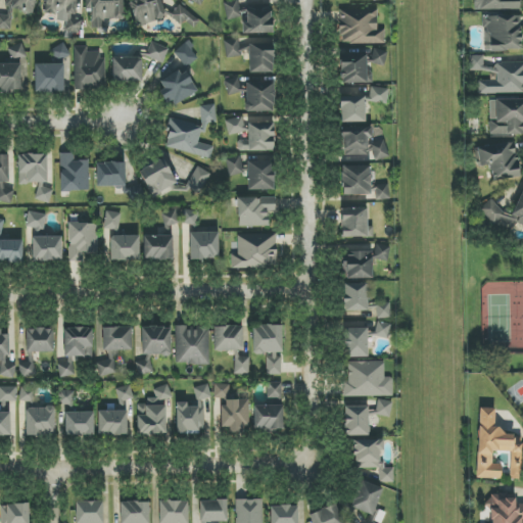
[(80,0),(45,0),(44,13),(57,14),(56,20),(66,22),(64,31),(76,33),(80,0)]
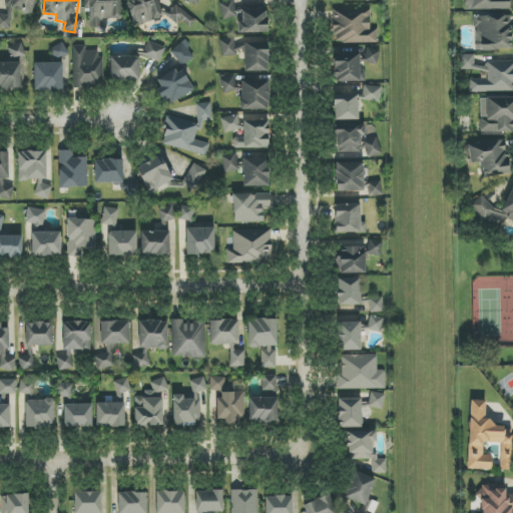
[(89,9),(89,28),(102,28),(102,19),(120,19),(120,0),(83,0),(84,9),(89,9)]
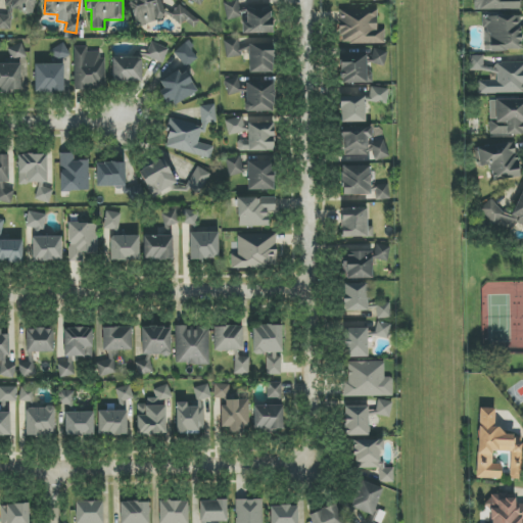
[(139,29),(168,16),(160,0),(135,0),(129,3),(139,29)]
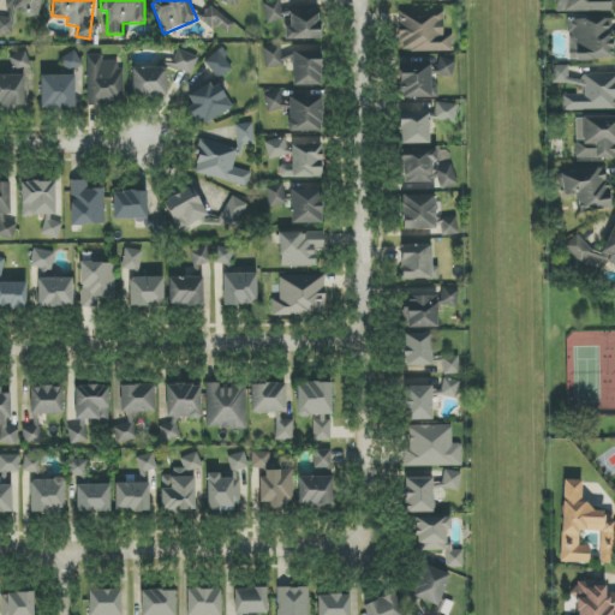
[(611,11),(610,0),(556,0),(557,12),(611,11)]
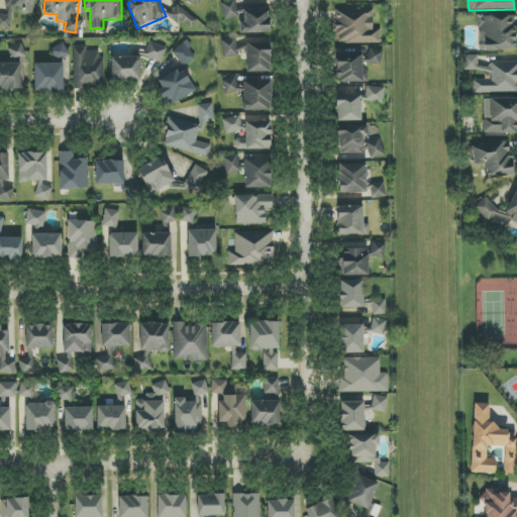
[(269,33),(269,6),(235,6),(235,1),(222,1),(222,18),(241,18),(241,33),(269,33)]
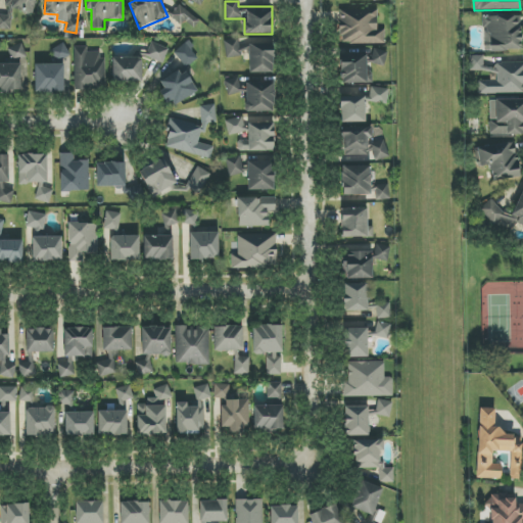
[(199,21),(181,5),(174,13),(192,30),(199,21)]
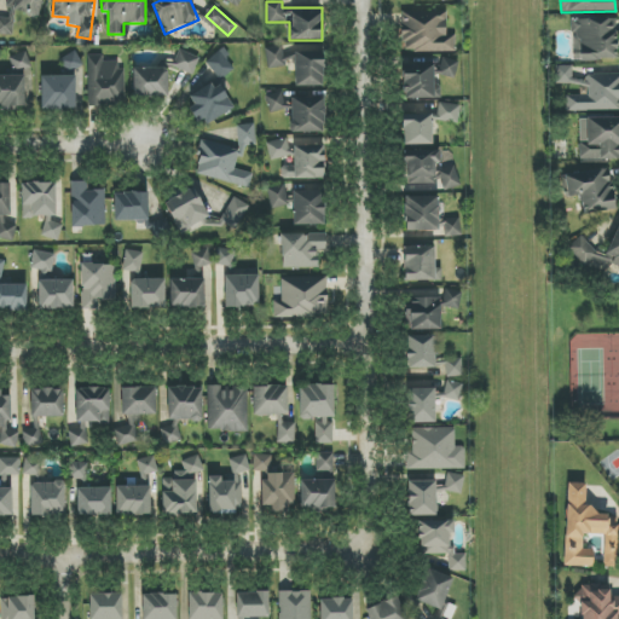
[(455,53),(456,35),(446,35),(447,9),(403,6),(401,51),(455,53)]
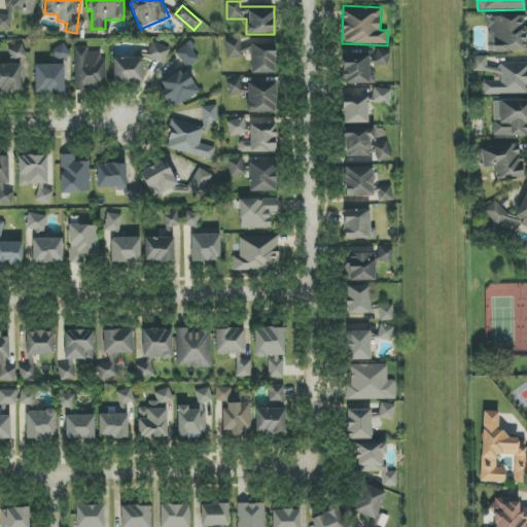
[(525,51),(524,15),(486,16),(486,29),(488,29),(488,51),(525,51)]
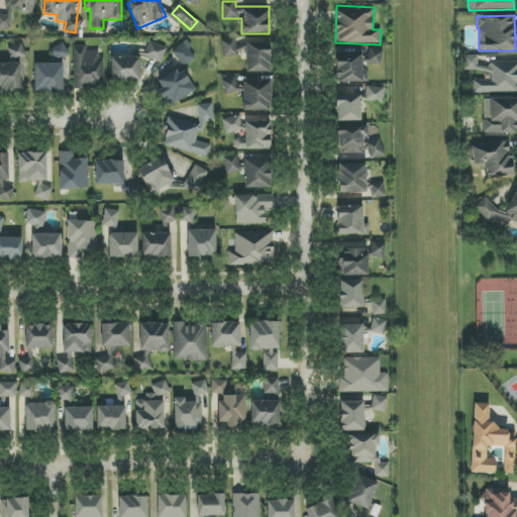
[(236,38),(221,40),(223,58),(238,57),(236,38)]
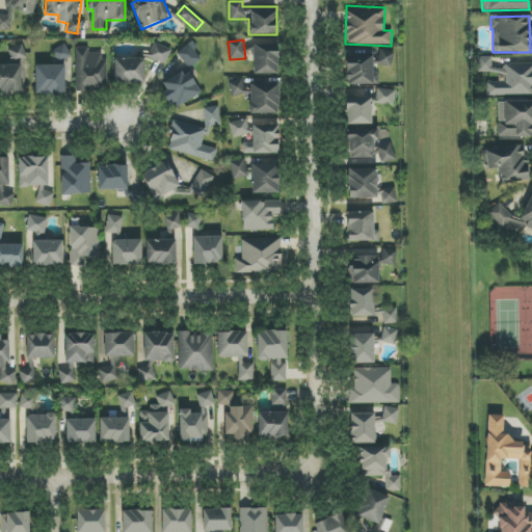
[(171,50),(155,43),(149,57),(165,64),(171,50)]
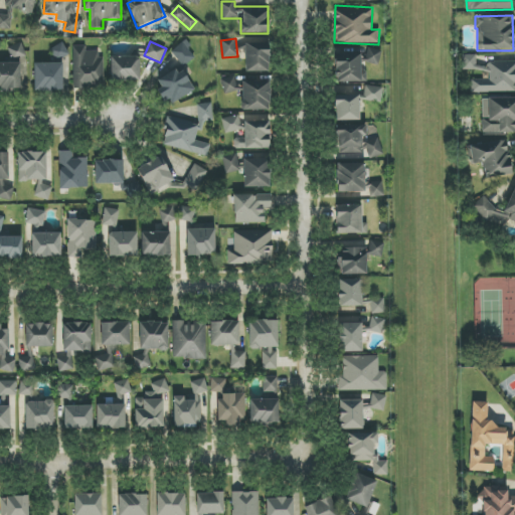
[(171,52),(184,67),(197,56),(184,41),(171,52)]
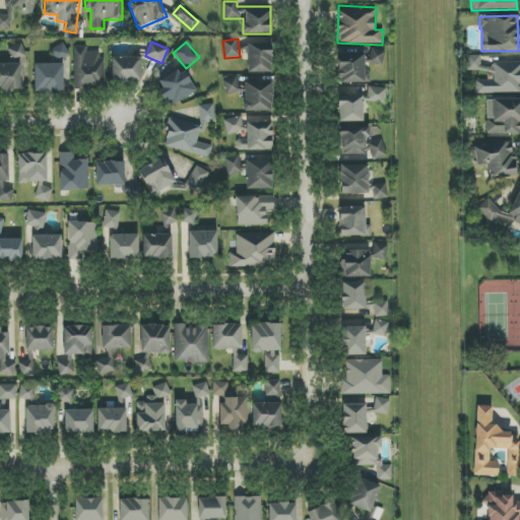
[(11,60),(26,56),(22,43),(7,48),(11,60)]
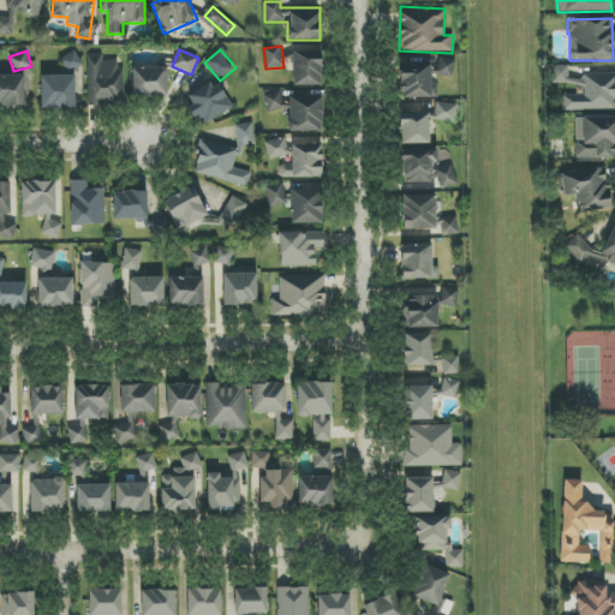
[(294,85),(322,85),(321,52),(293,52),(294,85)]
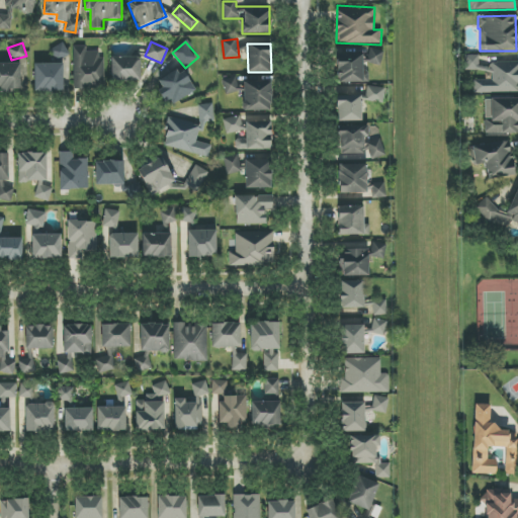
[(74,89),(103,88),(103,52),(87,52),(86,47),(73,47),(74,89)]
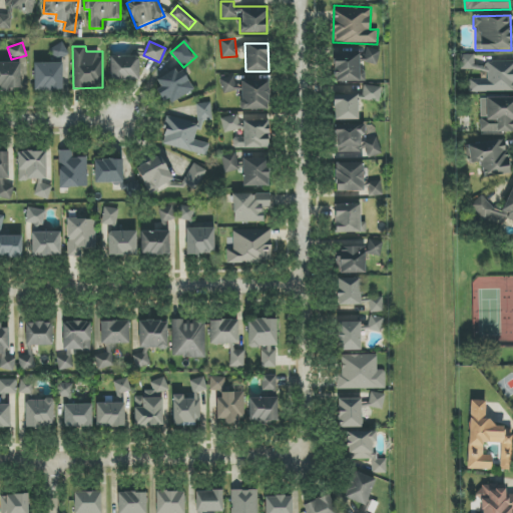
[(64,62),(65,49),(52,48),(51,62),(64,62)]
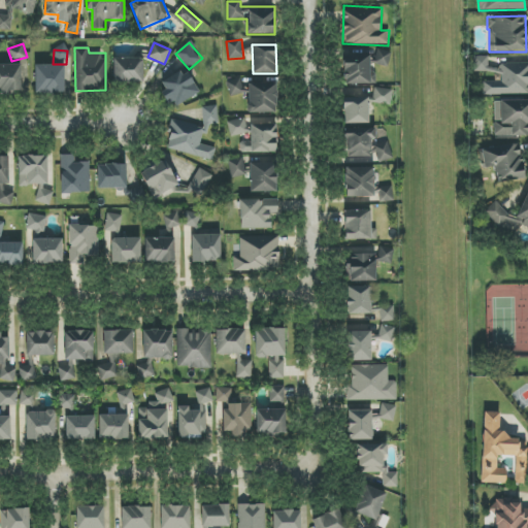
[(389,66),(391,51),(376,50),(375,65),(389,66)]
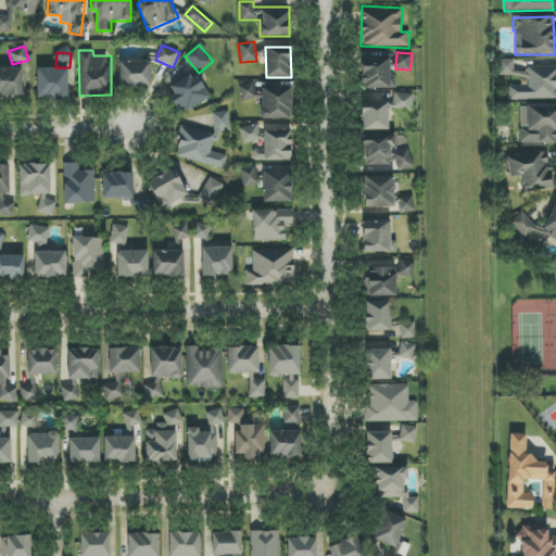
[(389,89),(390,58),(362,57),(361,88),(389,89)]
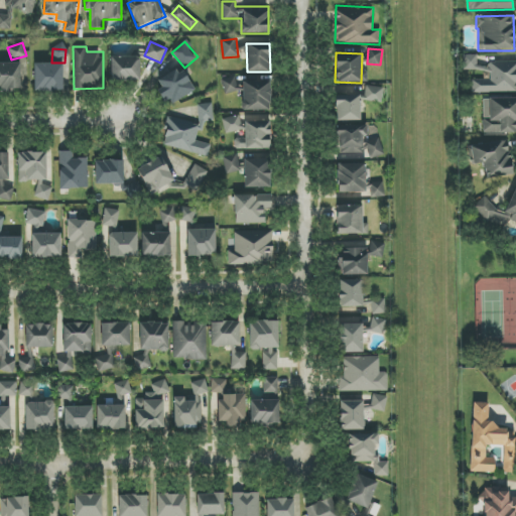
[(478,55),(464,54),(463,71),(489,72),(489,67),(477,66),(478,55)]
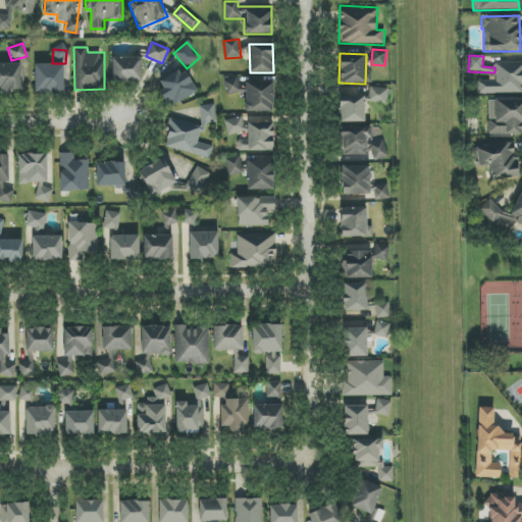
[(113,84),(142,84),(141,57),(112,58),(113,84)]
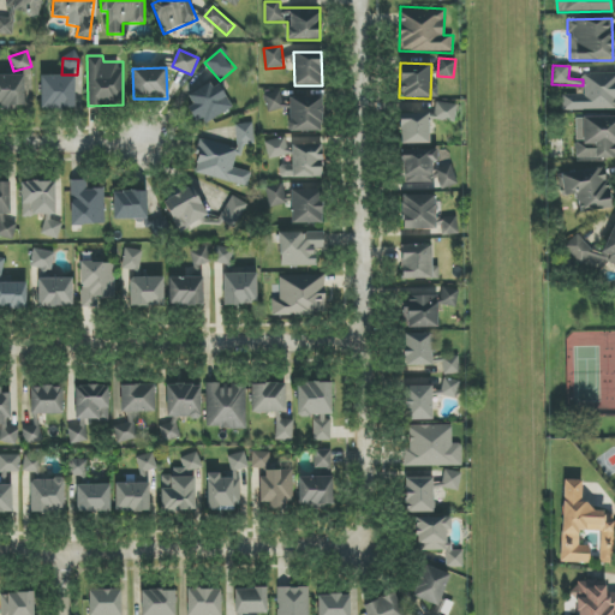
[(614,72),(584,73),(584,95),(563,95),(565,111),(614,109),(614,72)]
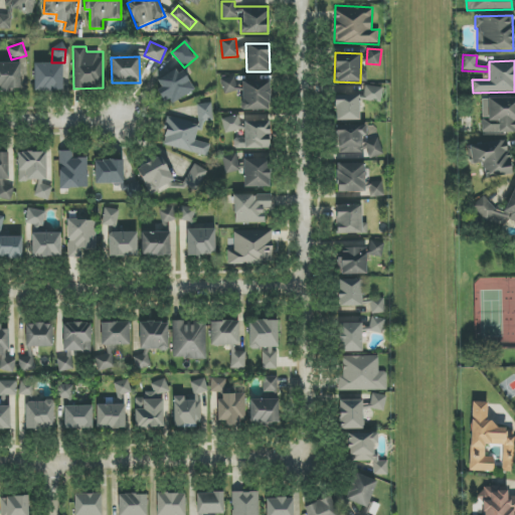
[(0,62),(0,90),(21,90),(20,62),(0,62)]
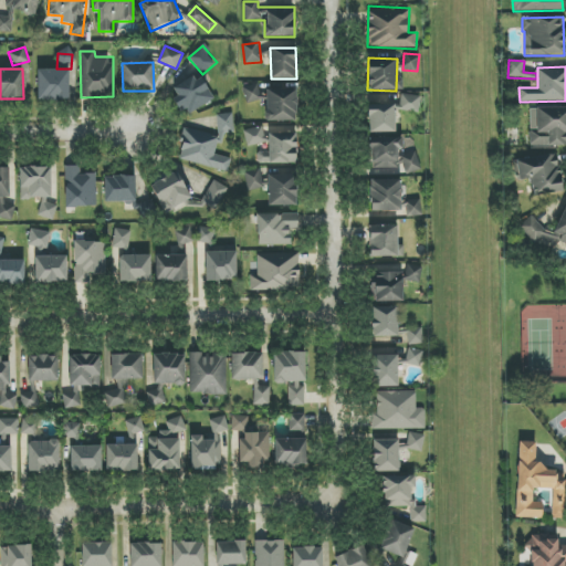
[(69,69),(37,70),(38,102),(70,101),(69,69)]
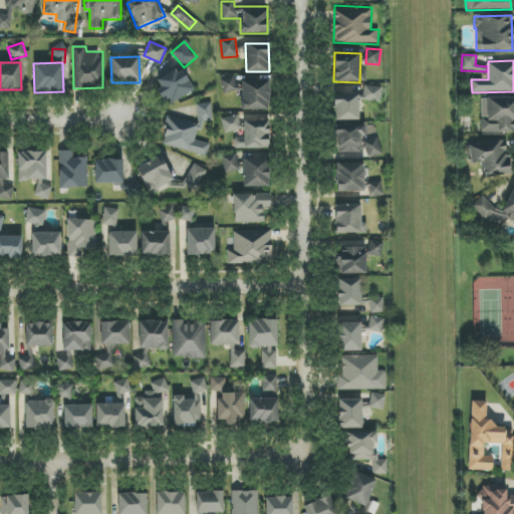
[(157,80),(162,87),(157,90),(167,106),(195,89),(181,66),(157,80)]
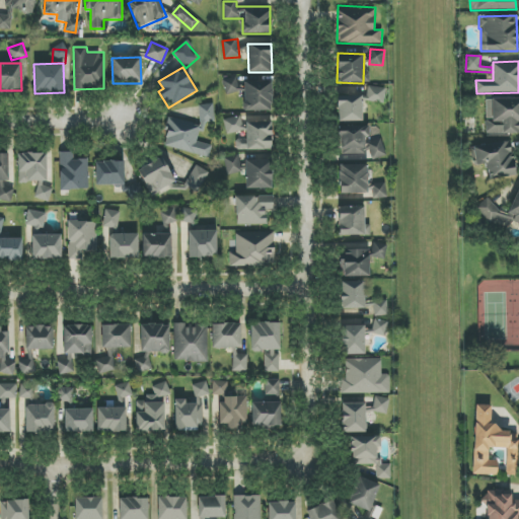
[(243,92),(243,79),(224,80),(224,93),(243,92)]
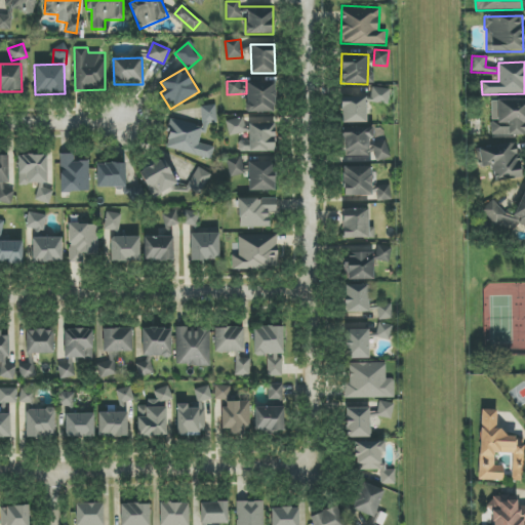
[(275,82),(246,83),(247,113),(275,112),(275,82)]
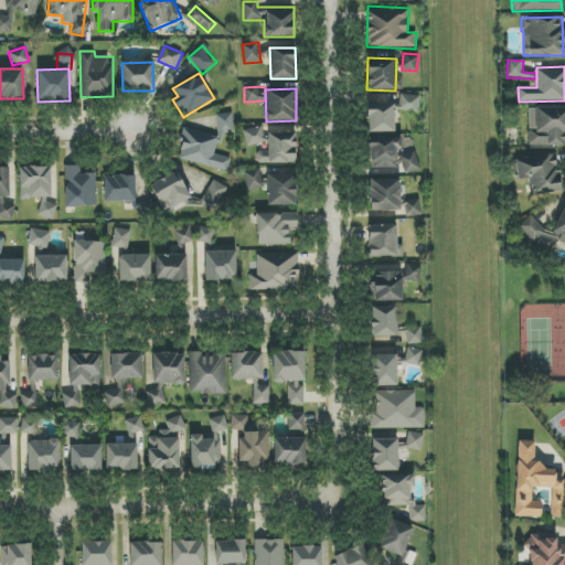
[(418,113),(419,96),(401,94),(400,110),(418,113)]
